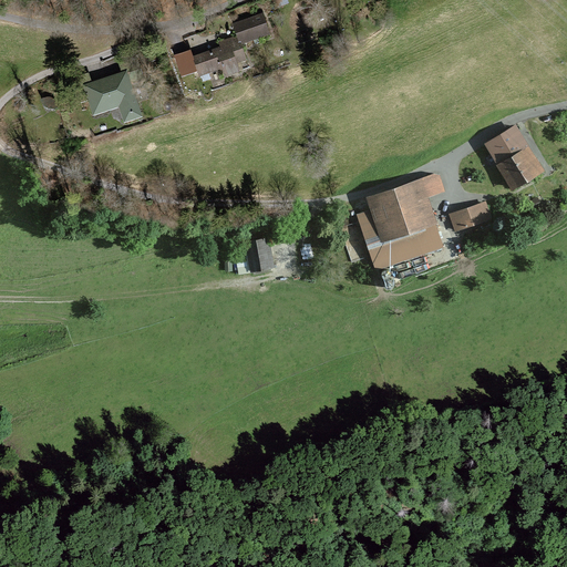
[(267,13),(232,24),(235,37),(217,42),(219,48),(210,51),(212,57),(200,60),(206,75),(229,68),(233,76),(245,72),(243,65),(253,62),(248,48),(275,38),(267,13)]
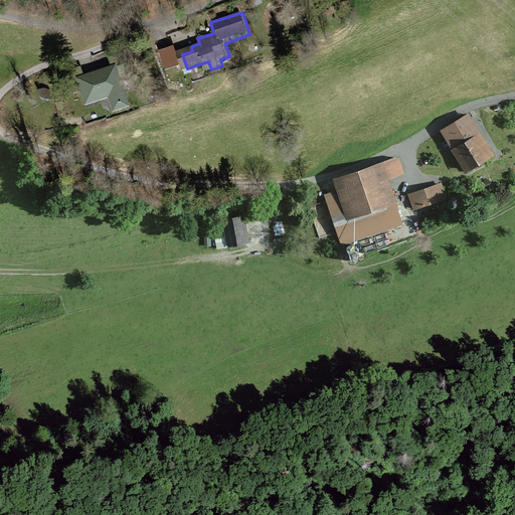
[(173,47),(158,53),(165,72),(180,66),(173,47)]
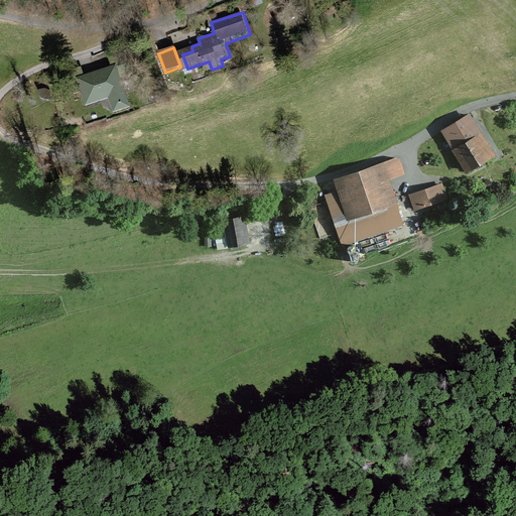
[(120,63),(80,79),(89,105),(112,96),(119,115),(137,108),(120,63)]
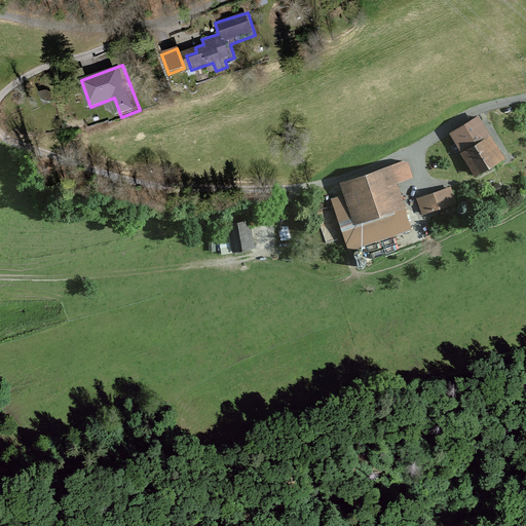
[(40,94),(38,94),(39,98),(41,101),(45,103),(49,104),(52,102),(53,100),(52,97),(50,94),(47,91),(44,91),(40,94)]
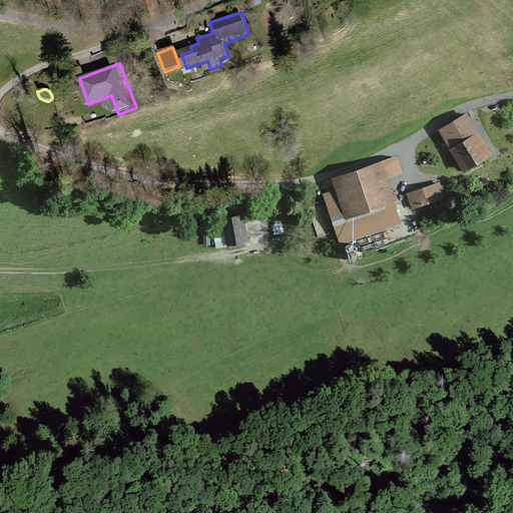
[(472,114),(442,132),(465,172),(496,154),(472,114)]
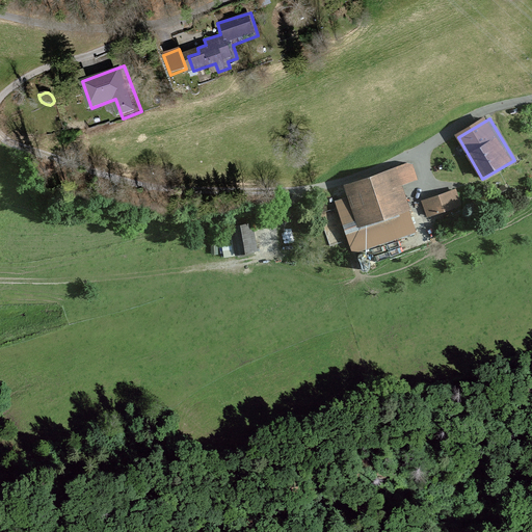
[(413,162),(345,186),(361,231),(414,212),(404,185),(419,180),(413,162)]
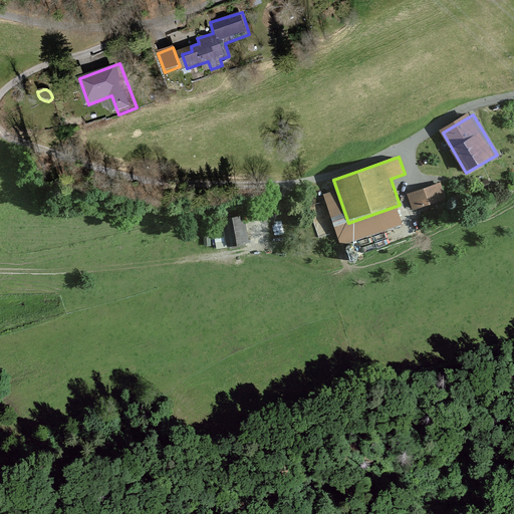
[(440,184),(406,195),(412,212),(445,201),(440,184)]
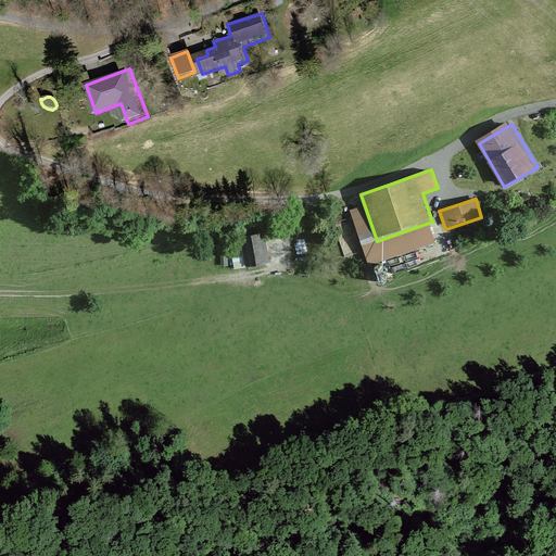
[(340,237),(345,254),(363,249),(356,230),(340,237)]
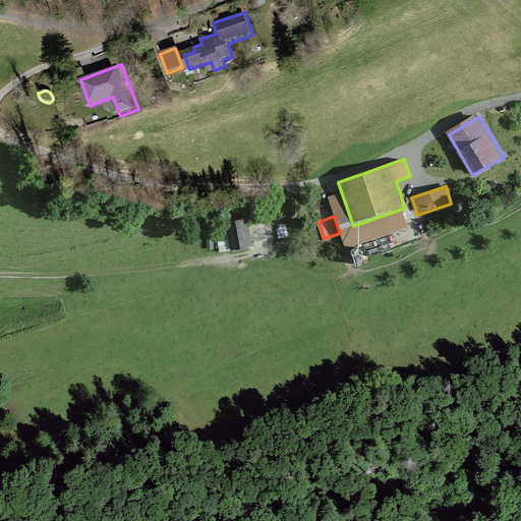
[(248,219),(226,224),(231,250),(253,246),(248,219)]
